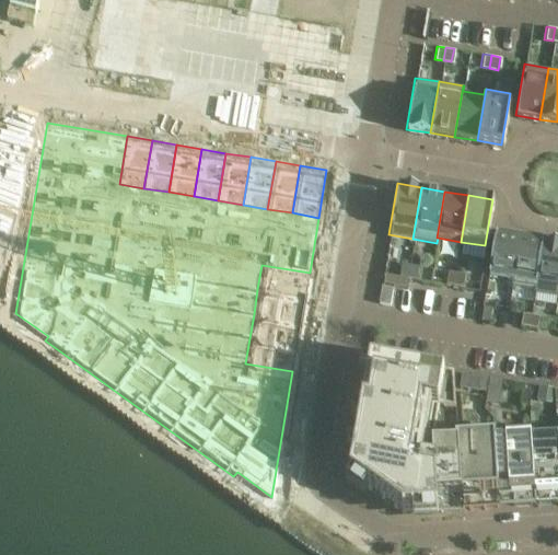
[(511,277),(518,235),(493,232),(487,273),(510,277),(511,277)]
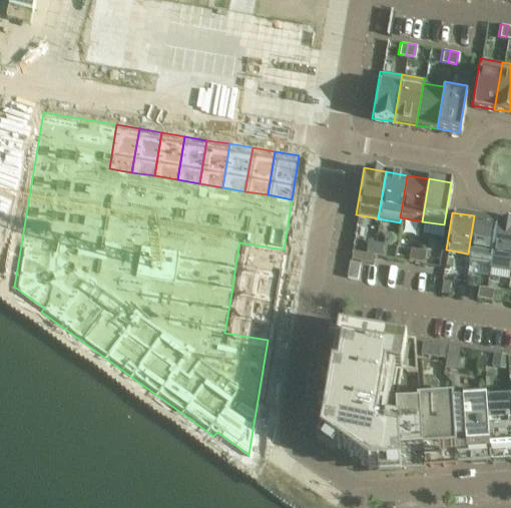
[(488,262),(496,219),(474,215),(468,254),(467,254),(467,259),(488,262)]
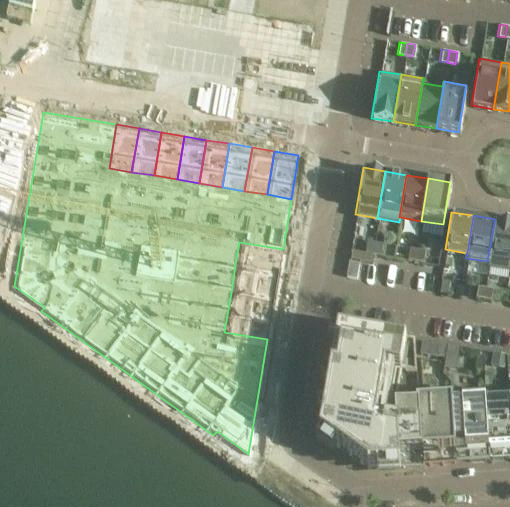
[(509,260),(509,258),(509,221),(495,219),(487,261),(486,266),(509,270),(509,265),(509,260)]
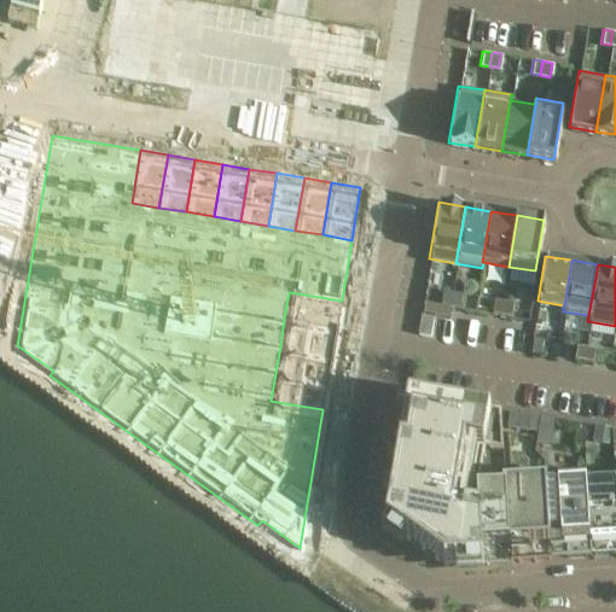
[(448,304),(451,290),(441,289),(439,303),(448,304)]
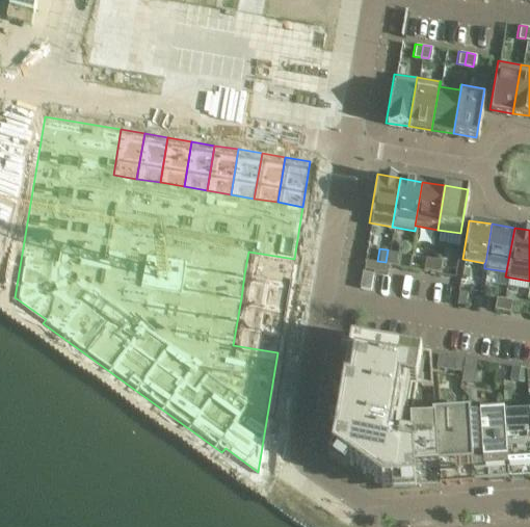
[(396,252),(388,249),(386,262),(394,263),(396,252)]
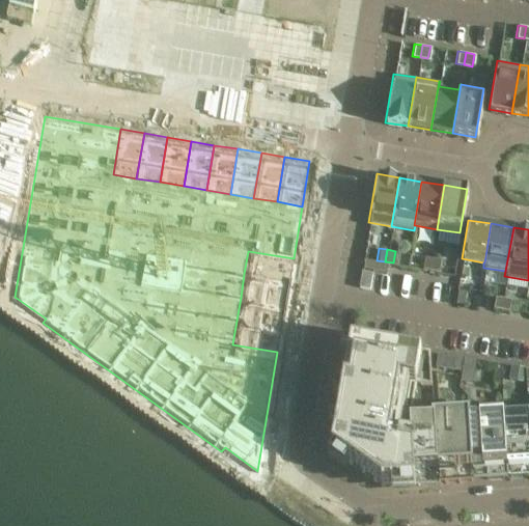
[(248,251),(244,274),(289,282),(294,258),(248,251)]
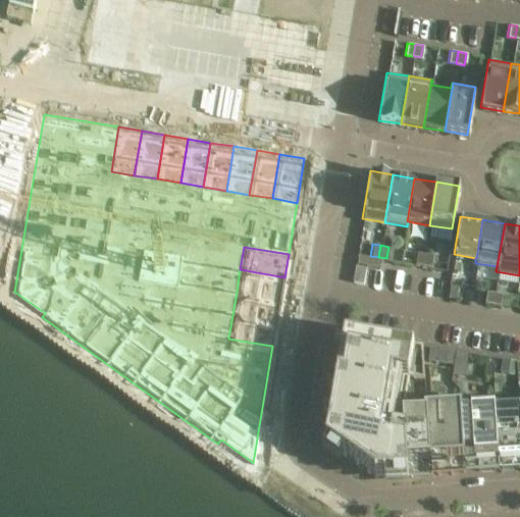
[(422,264),(424,253),(416,251),(414,263),(422,264)]
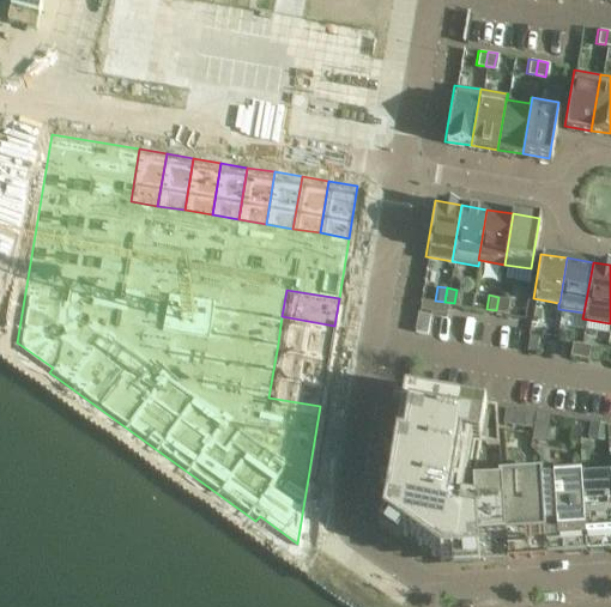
[(508,298),(498,297),(496,310),(506,313),(508,298)]
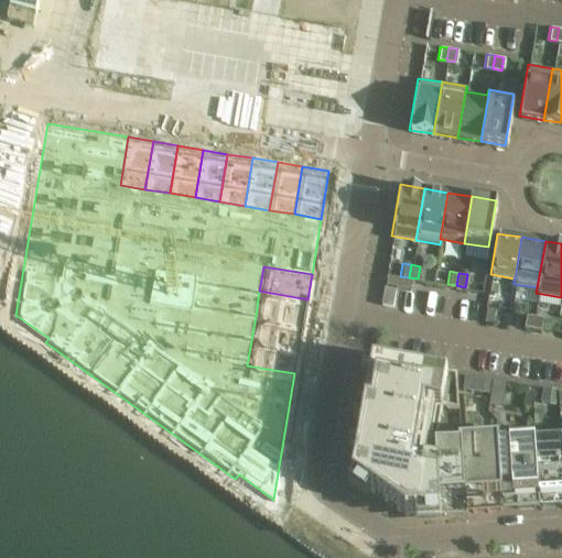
[(390,304),(393,287),(382,285),(380,302),(390,304)]
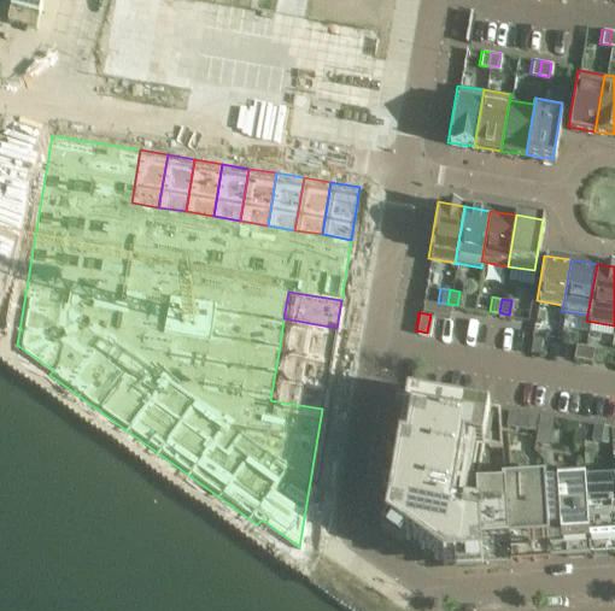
[(283,318),(280,346),(332,354),(337,328),(283,318)]
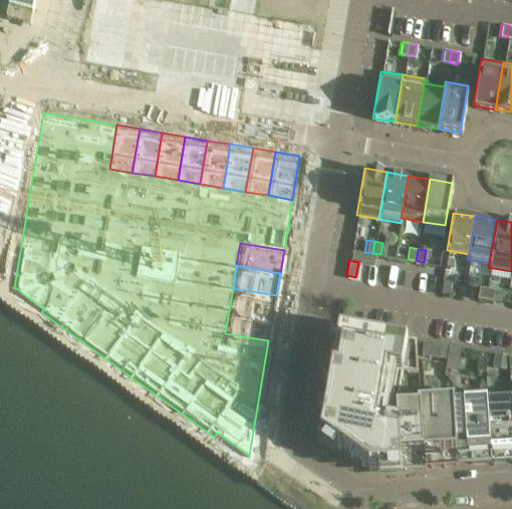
[(442,279),(440,291),(448,292),(450,280),(442,279)]
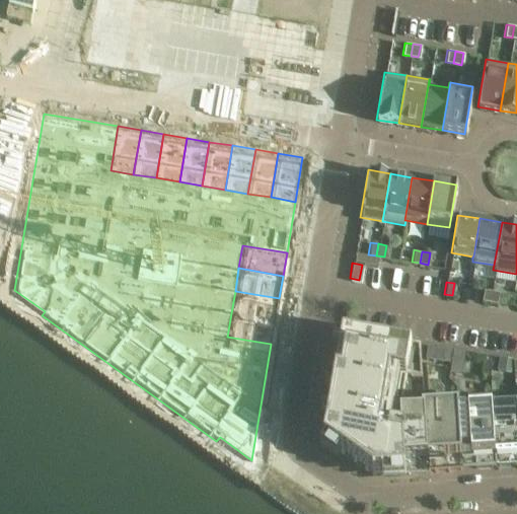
[(489,301),(491,289),(483,288),(481,300),(489,301)]
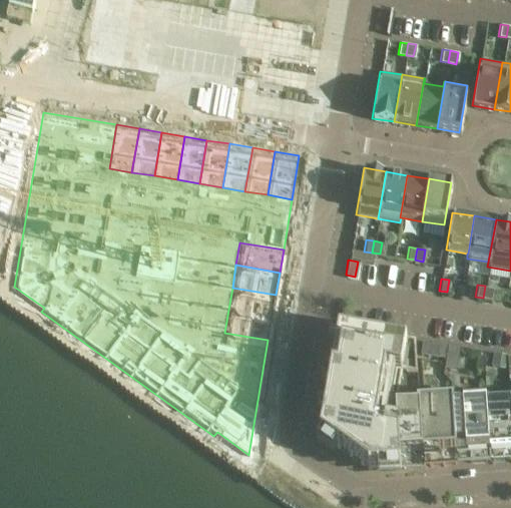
[(491,299),(493,288),(485,286),(483,298),(491,299)]
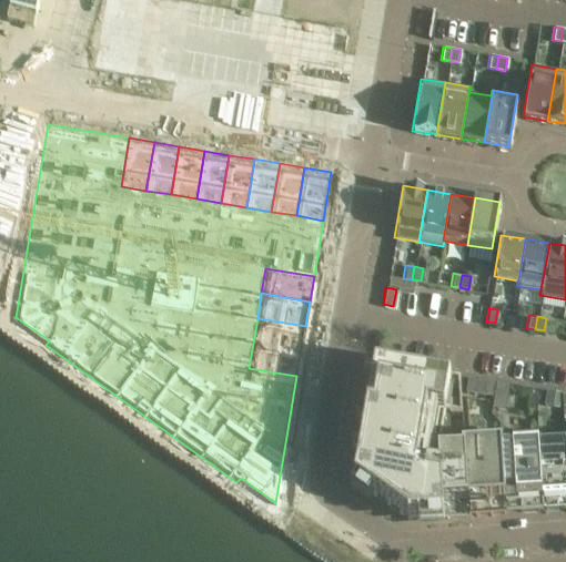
[(258,318),(253,343),(301,351),(305,326),(258,318)]
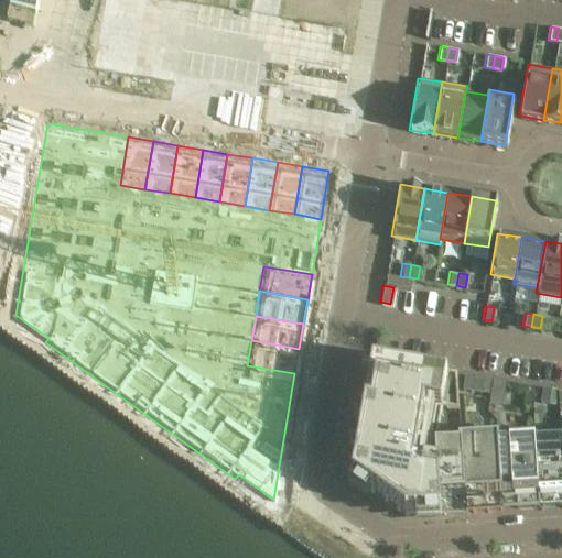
[(251,340),(247,365),(294,373),(299,349),(251,340)]
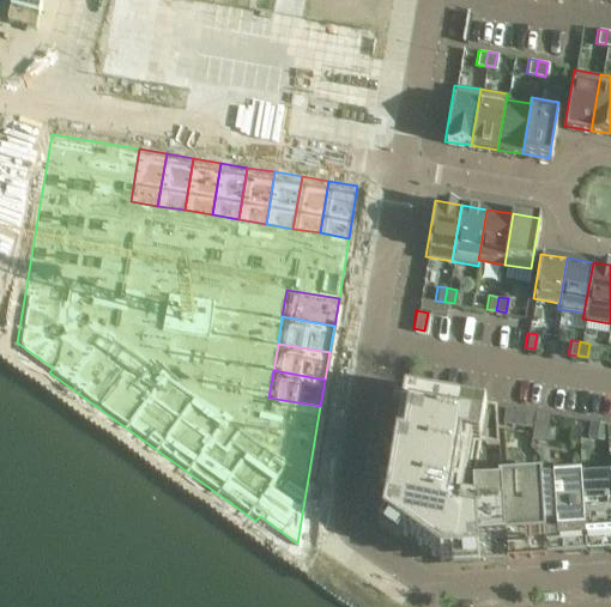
[(403,388),(381,517),(439,558),(477,556),(503,554),(498,478),(494,404),(403,388)]
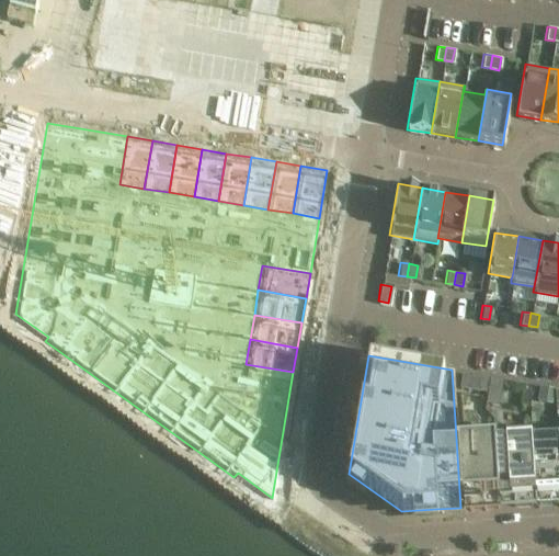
[(467,387),(469,374),(460,372),(458,386),(467,387)]
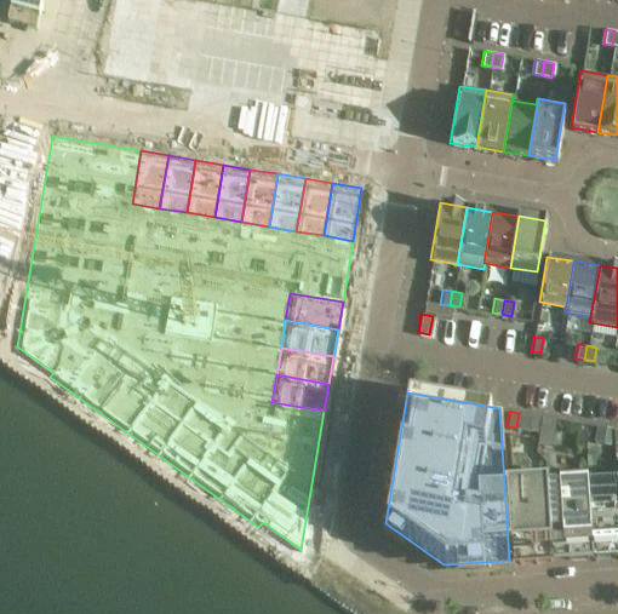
[(526,429),(528,414),(519,413),(516,428),(526,429)]
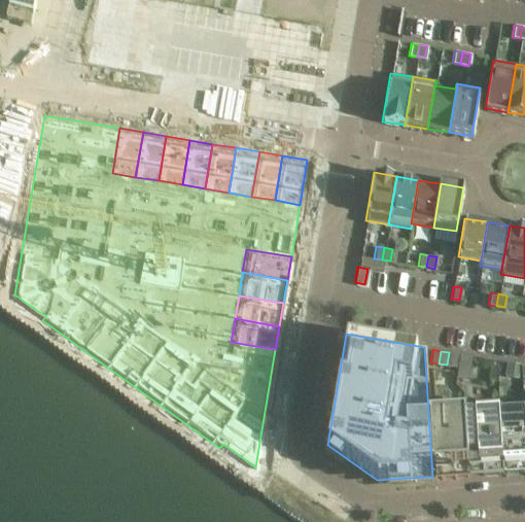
[(457,354),(449,352),(447,364),(455,367),(457,354)]
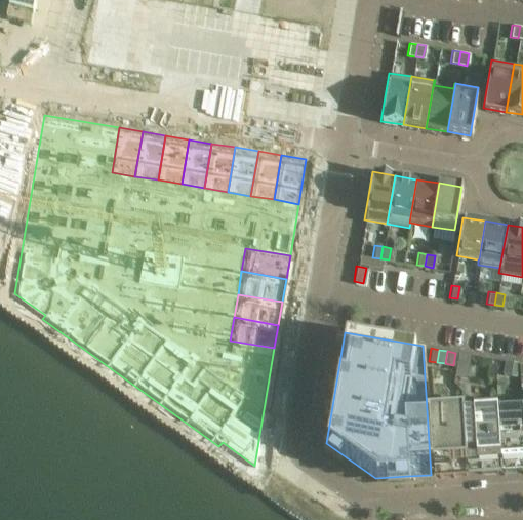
[(457,352),(455,365),(467,367),(469,354),(457,352)]
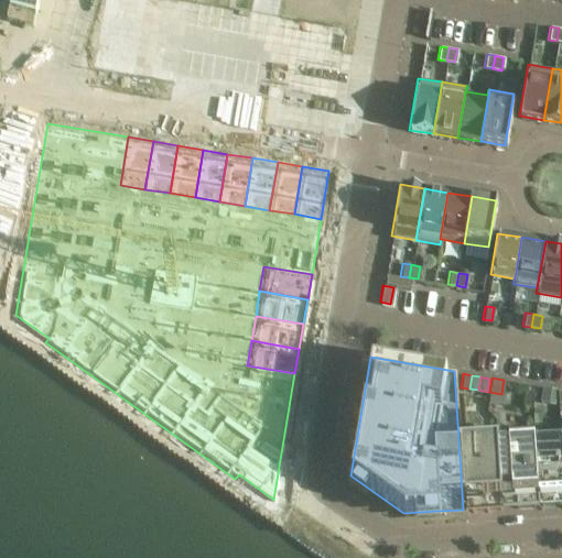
[(542,386),(540,400),(553,402),(555,389),(542,386)]
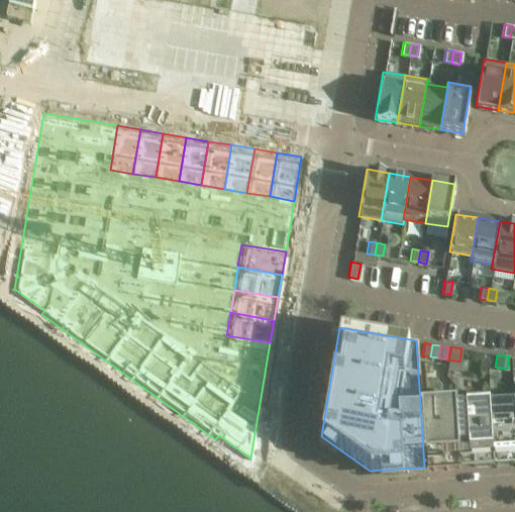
[(455,404),(454,404),(458,465),(462,465),(462,463),(459,463),(458,451),(468,451),(468,452),(472,452),(472,465),(493,463),(489,402),(488,390),(464,392),(465,394),(469,393),(470,397),(465,397),(465,404),(455,404)]
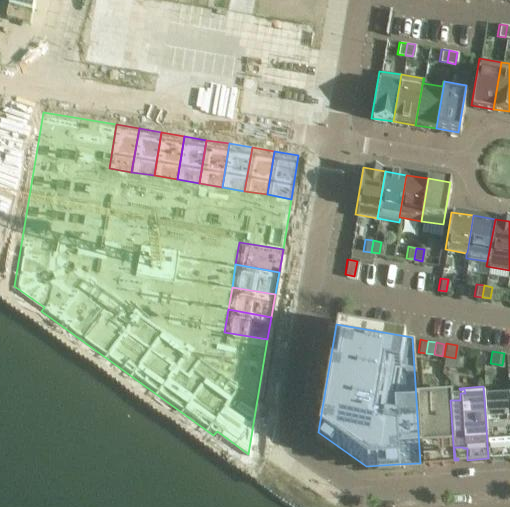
[(416,399),(420,463),(454,460),(450,400),(451,400),(451,396),(416,399)]
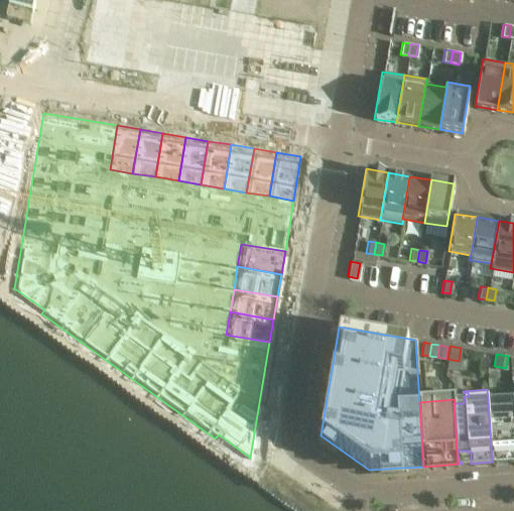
[(513,435),(512,400),(488,401),(492,462),(513,460),(513,435)]
